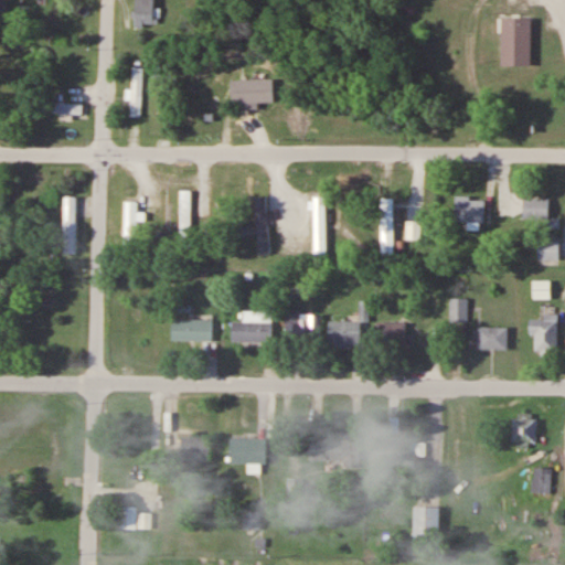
[(155,27),(155,0),(135,0),(136,27),(155,27)]
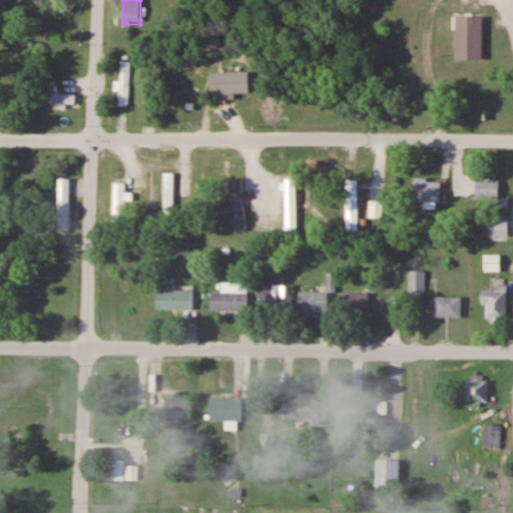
[(483,60),(483,16),(456,16),(456,60),(483,60)]
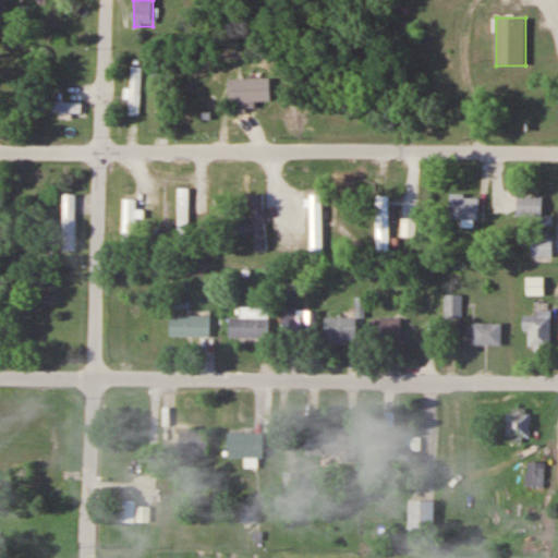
[(129,114),(140,114),(140,65),(129,65),(129,114)]
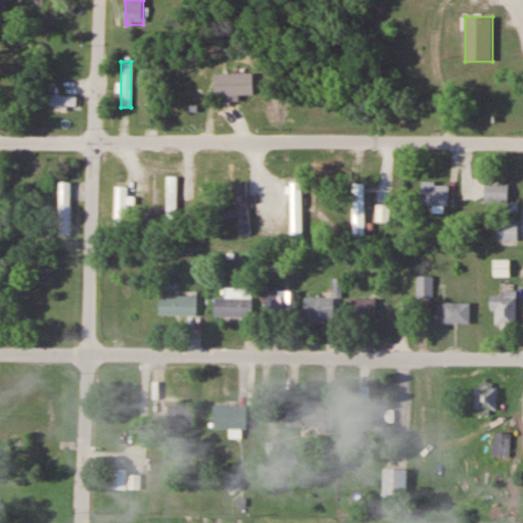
[(215,93),(214,74),(256,73),(256,91),(215,93)]
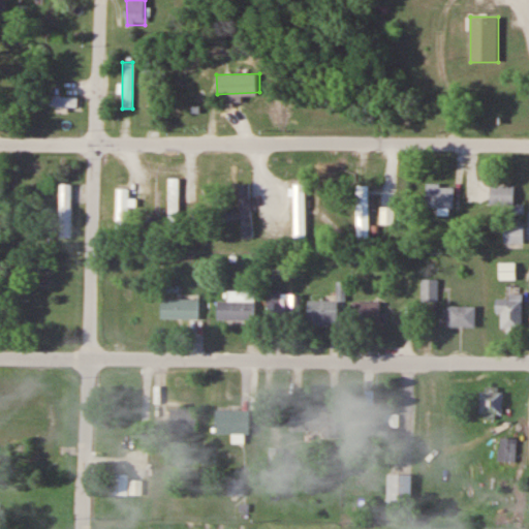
[(76,96),(42,96),(42,106),(76,106),(76,96)]
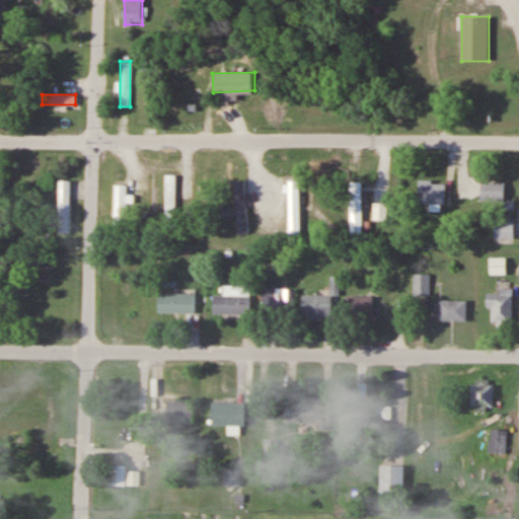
[(174,174),(166,174),(166,218),(174,218),(174,174)]
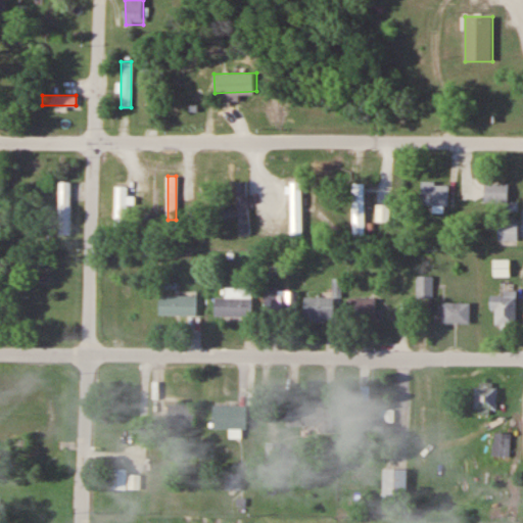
[(58,182),(58,235),(69,235),(69,182),(58,182)]
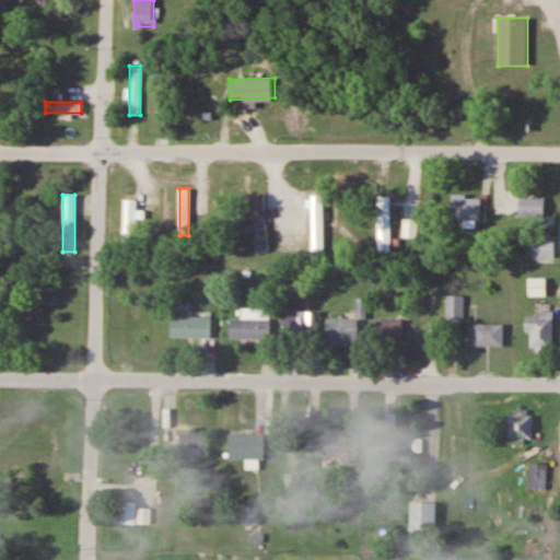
[(264,195),(251,196),(256,252),(268,251),(264,195)]
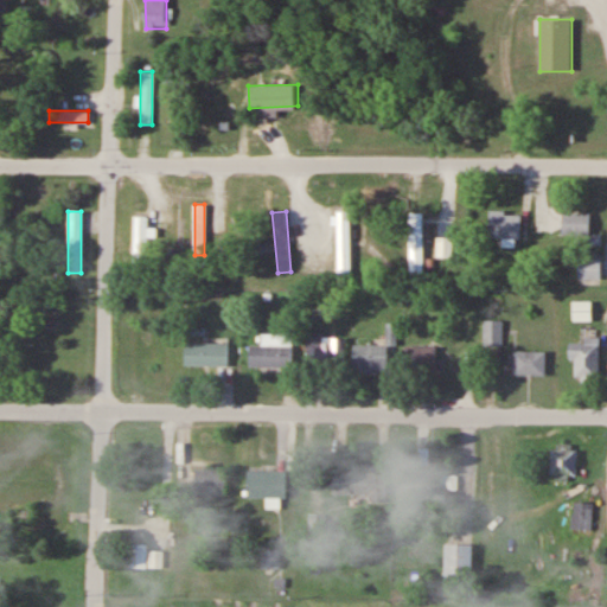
[(350,211),(338,211),(338,274),(350,274),(350,211)]
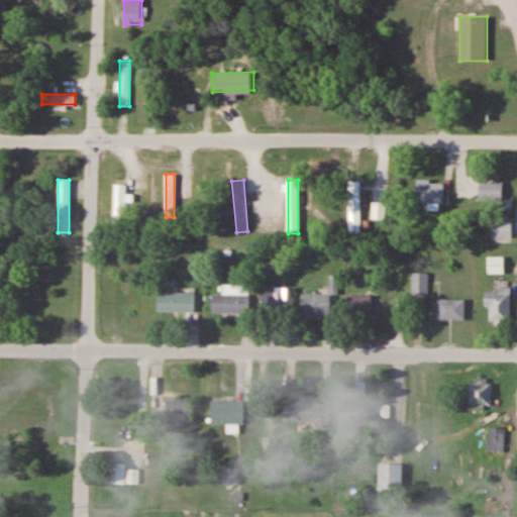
[(348,234),(359,234),(359,182),(348,182),(348,234)]
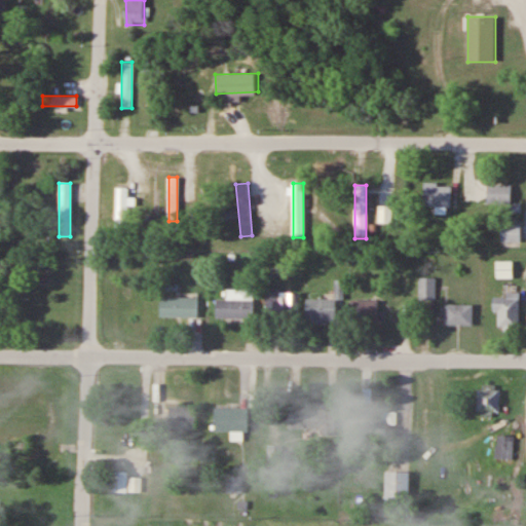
[(451,207),(451,185),(424,185),(424,207),(451,207)]
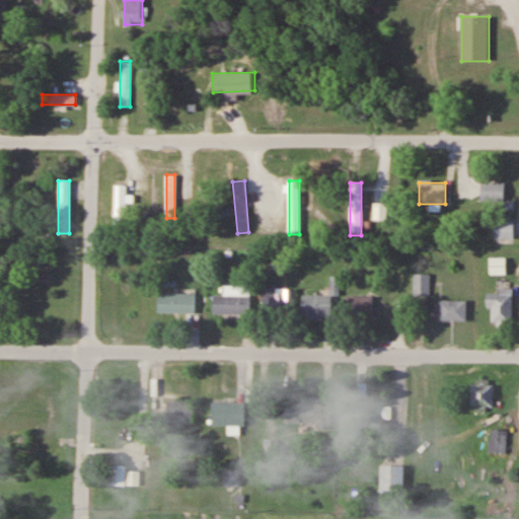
[(505,182),(483,182),(483,202),(505,202),(505,182)]
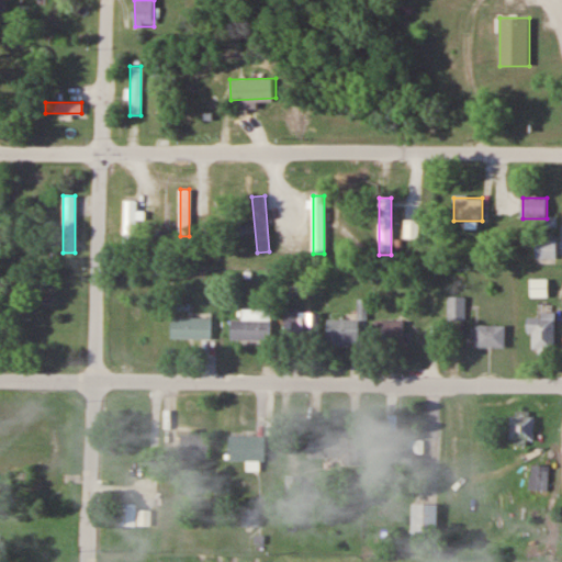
[(124,243),(135,243),(135,200),(124,200),(124,243)]
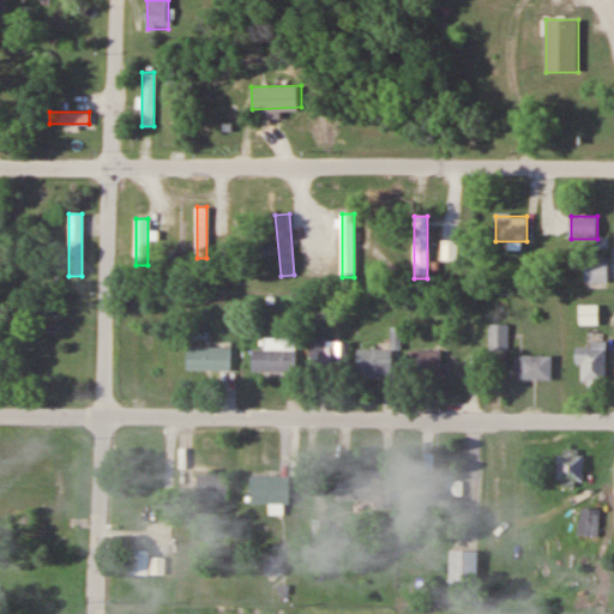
[(585,283),(608,283),(608,260),(585,260),(585,283)]
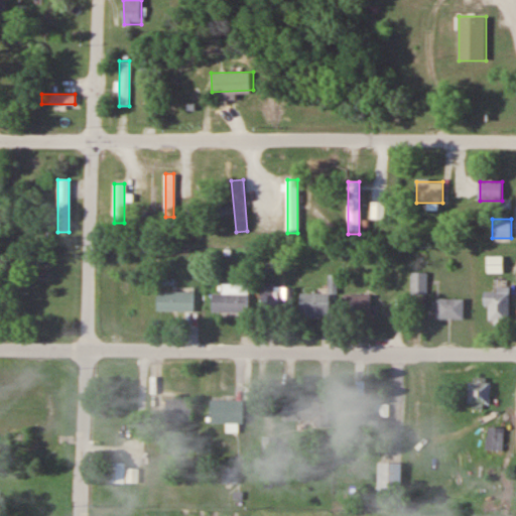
[(489,273),(503,273),(503,257),(488,257),(489,273)]
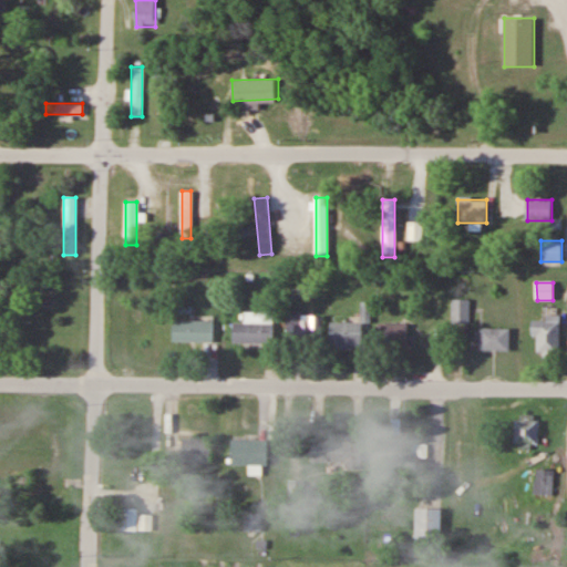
[(470,300),(452,300),(452,325),(470,325),(470,300)]
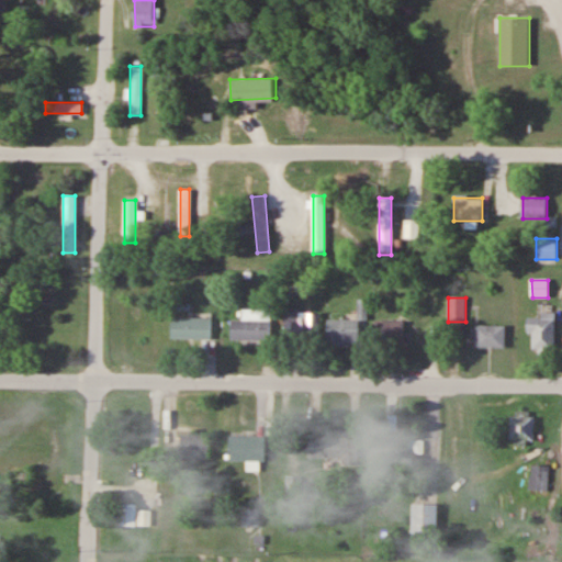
[(319,314),(301,314),(301,308),(283,308),(283,340),(319,340),(319,314)]
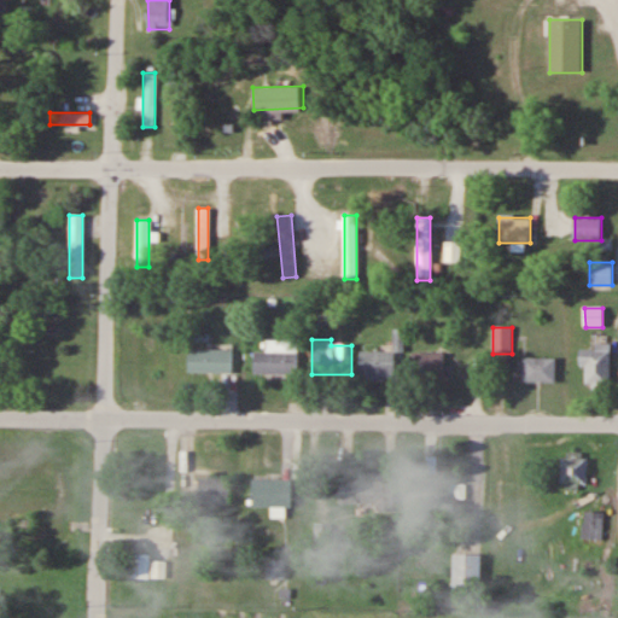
[(297,340),(268,340),(268,353),(255,353),(255,374),(297,374),(297,340)]
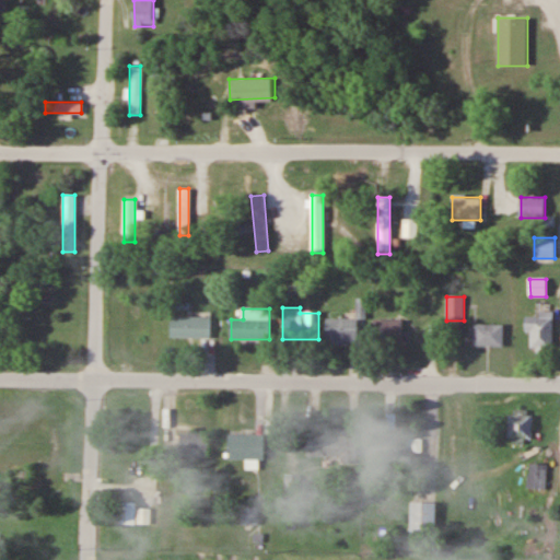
[(553,312),(537,312),(537,316),(526,316),(526,333),(531,333),(531,352),(553,352),(553,312)]
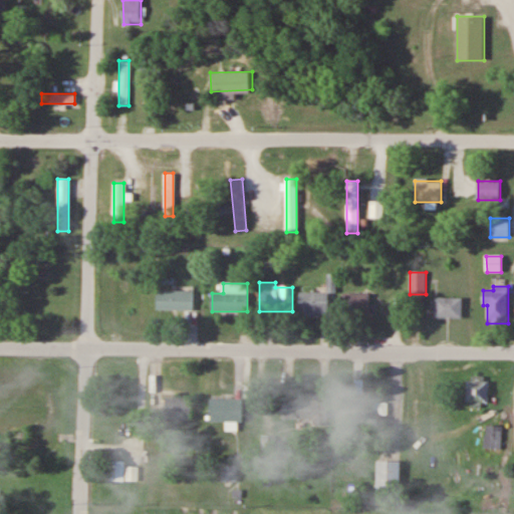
[(193,288),(193,310),(157,309),(158,288),(193,288)]
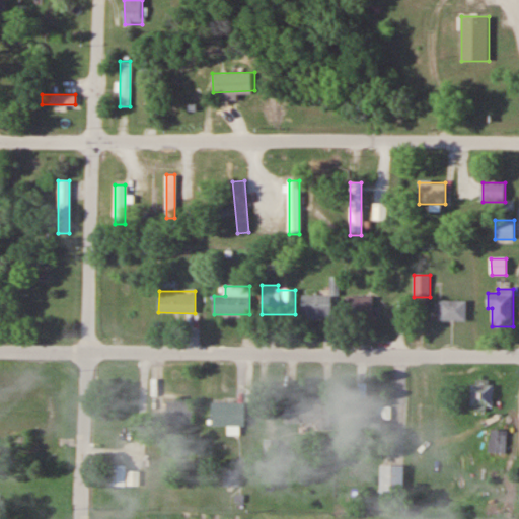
[(302,296),(302,318),(331,318),(331,296),(302,296)]
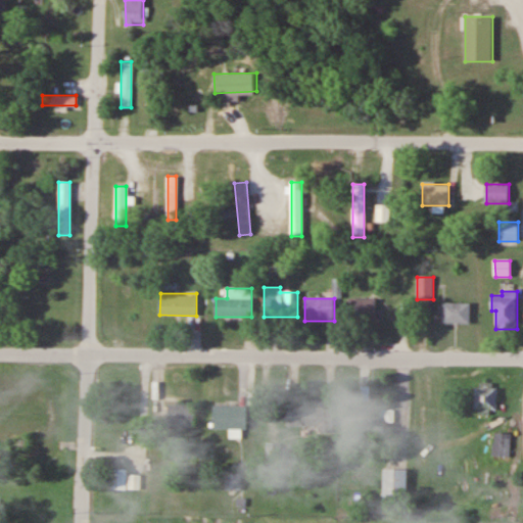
[(375,299),(347,299),(347,323),(375,323),(375,299)]
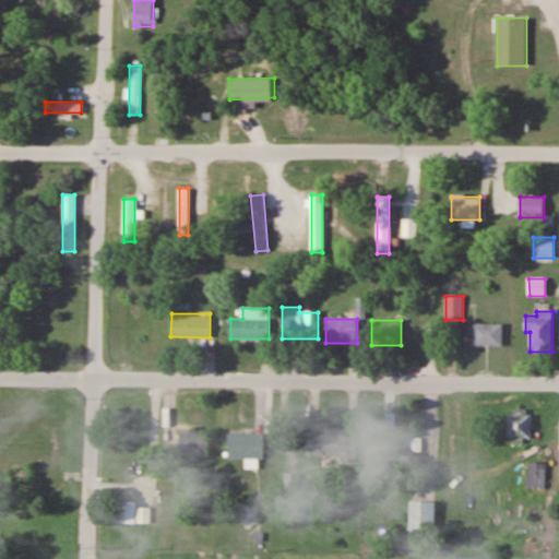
[(503,345),(503,323),(473,322),(473,345),(503,345)]
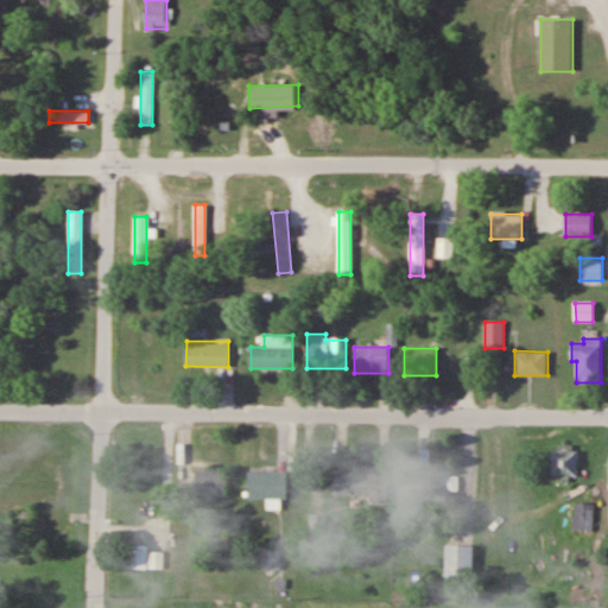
[(578,475),(578,445),(553,445),(553,475),(578,475)]
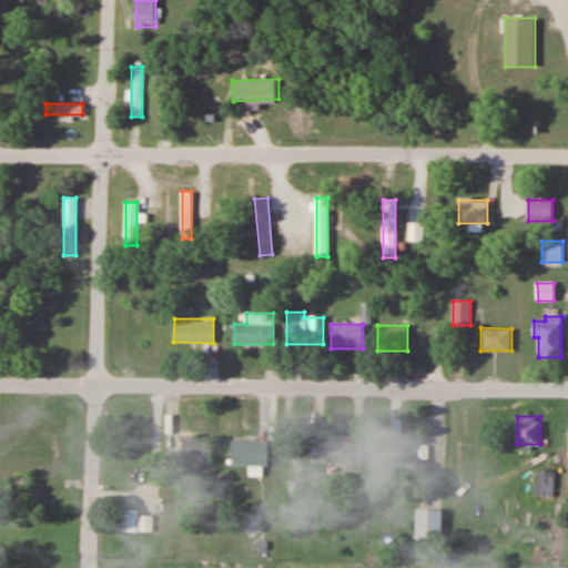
[(142,438),(132,438),(132,483),(142,483),(142,438)]
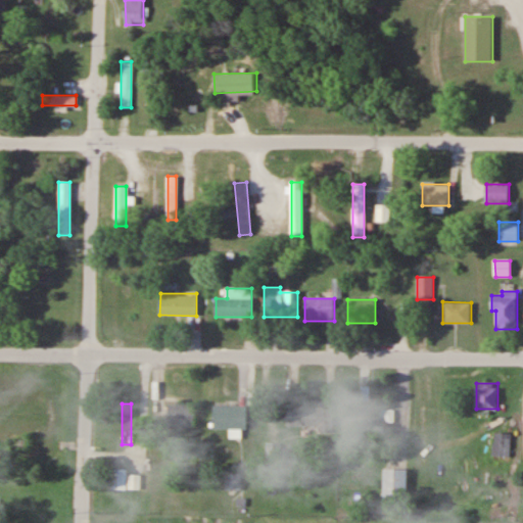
[(195,403),(168,403),(168,425),(195,425),(195,403)]
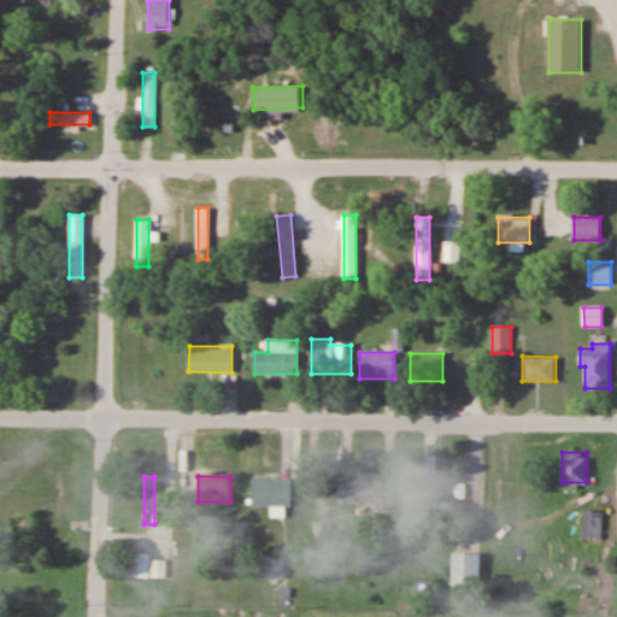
[(253,476),(253,505),(292,505),(292,476),(253,476)]
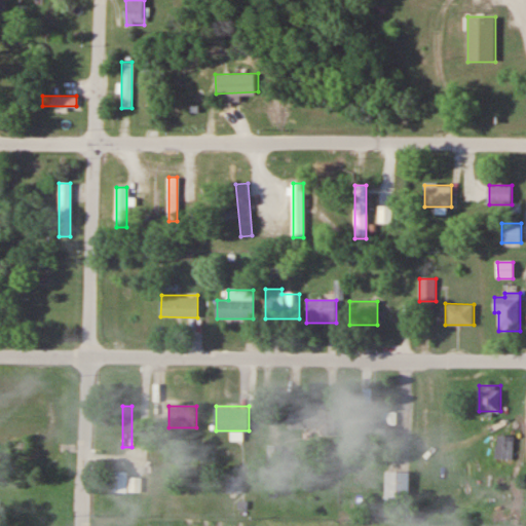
[(290,428),(335,428),(335,408),(290,408),(290,428)]
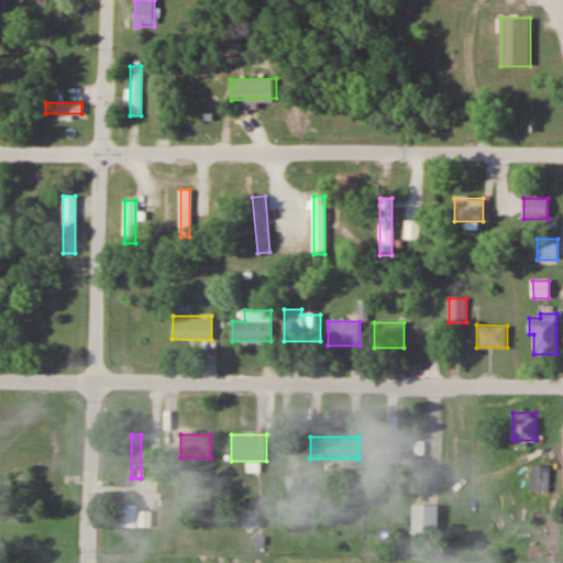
[(422,438),(382,438),(382,463),(410,463),(410,454),(422,454),(422,438)]
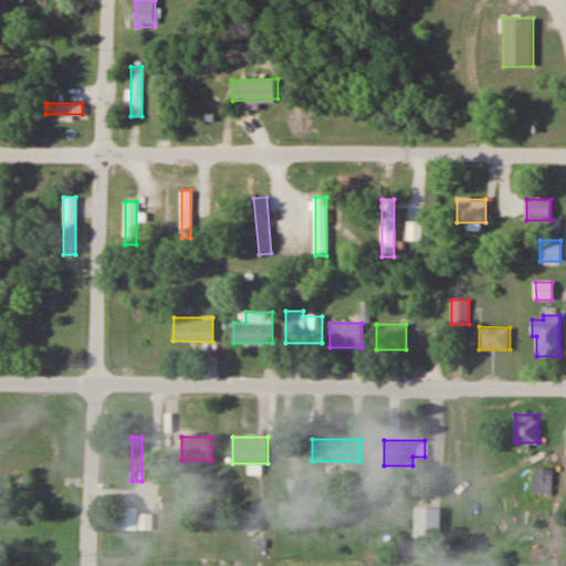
[(553,469),(545,469),(545,475),(536,475),(536,492),(553,492),(553,469)]
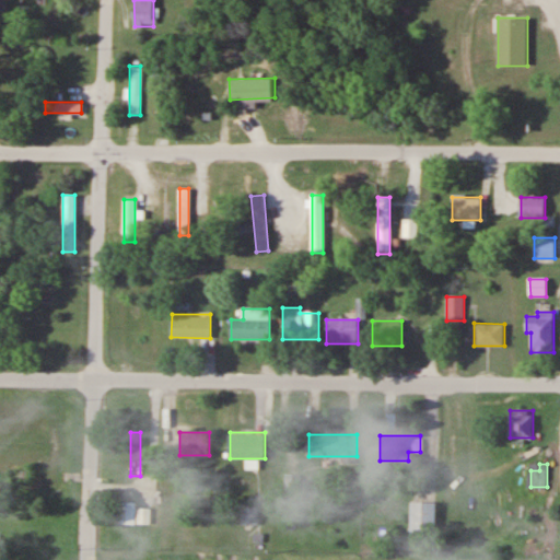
[(137,524),(137,501),(118,501),(117,523),(137,524)]
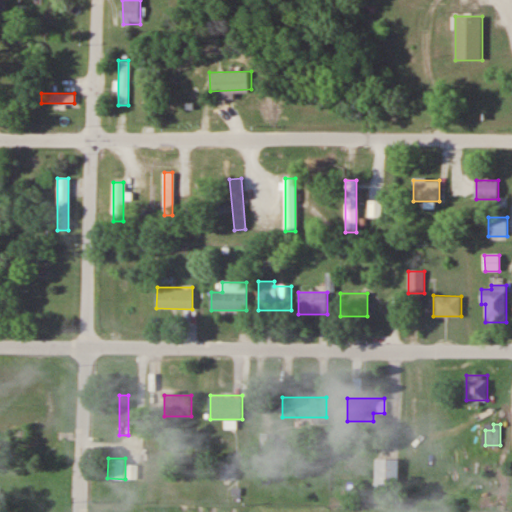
[(376,487),(399,487),(399,458),(376,458),(376,487)]
